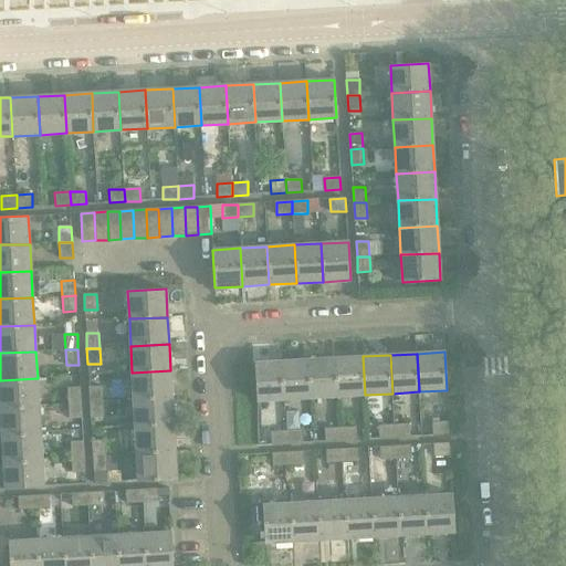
[(363,356),(336,358),(338,396),(365,395),(363,356)]
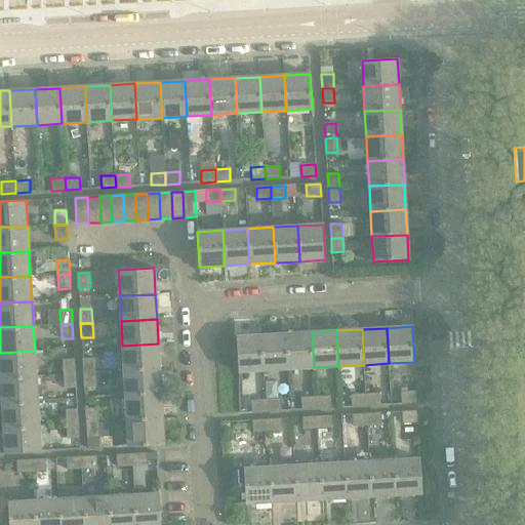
[(312,332),(287,333),(289,369),(314,367),(312,332)]
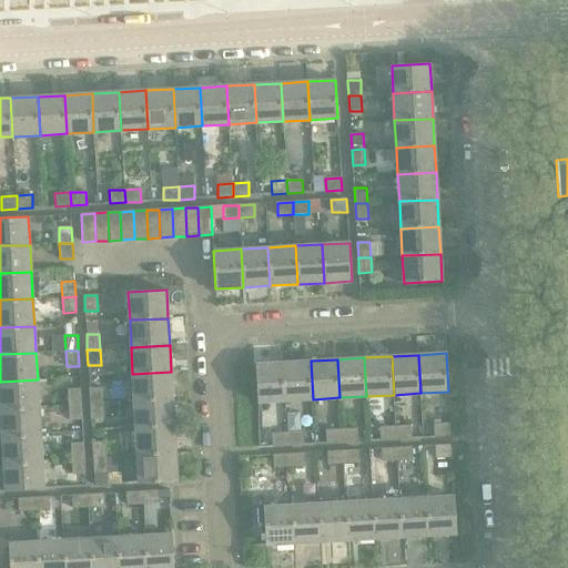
[(311,361),(283,363),(285,401),(313,399),(311,361)]
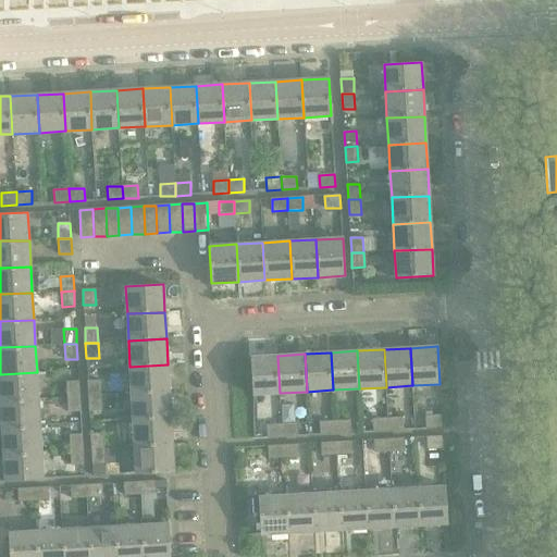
[(280,393),(277,356),(250,357),(252,395),(280,393)]
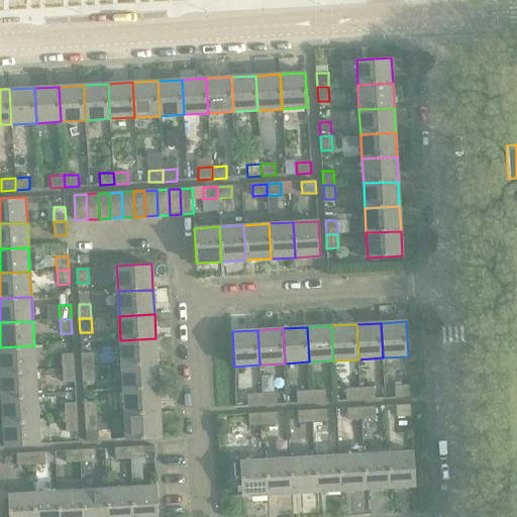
[(156,338),(120,340),(122,366),(157,364),(156,338)]
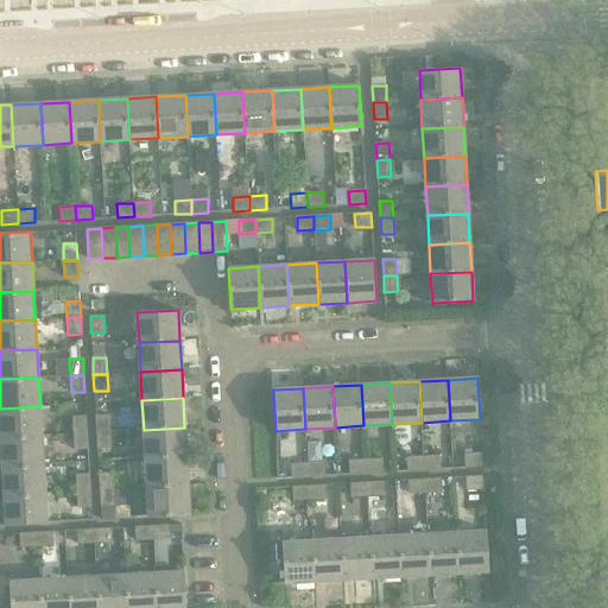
[(40,406),(0,409),(0,425),(1,437),(42,436),(40,406)]
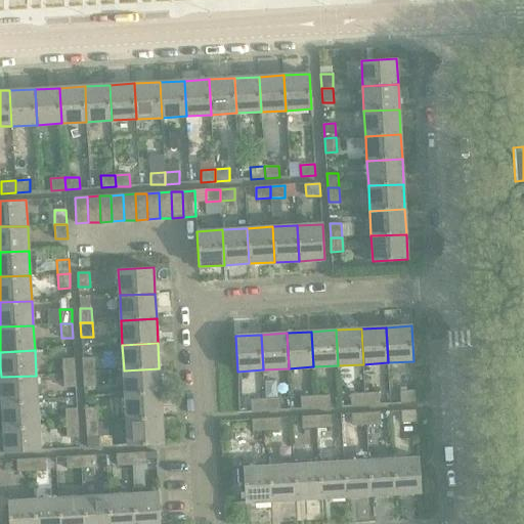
[(82,358),(83,373),(95,372),(94,357),(82,358)]
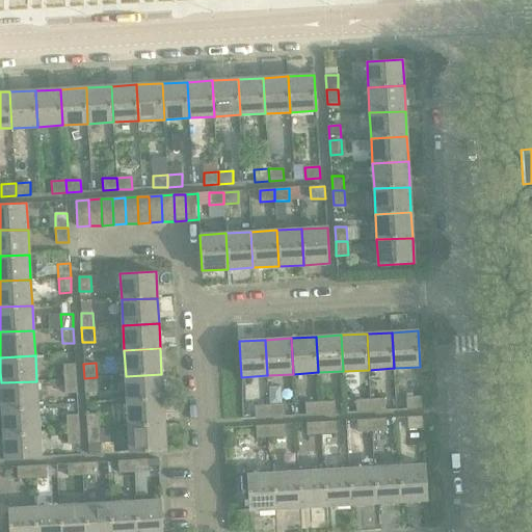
[(63,365),(64,379),(76,378),(75,365),(63,365)]
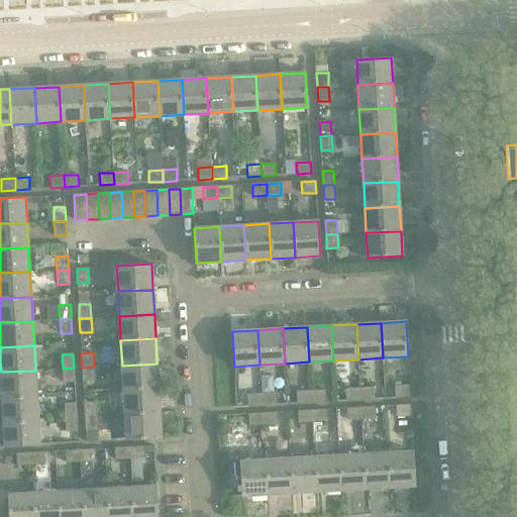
[(157,364),(122,366),(123,390),(159,388),(157,364)]
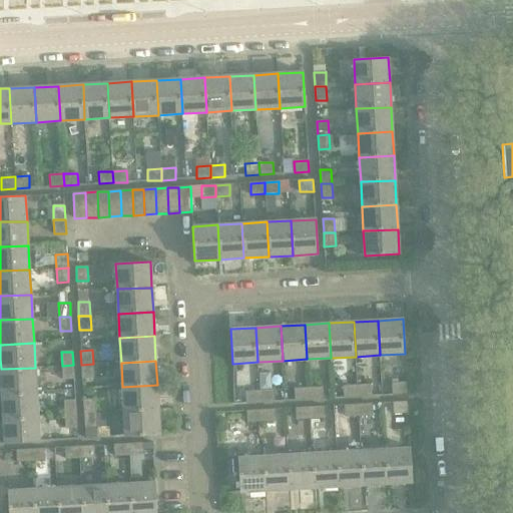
[(93,364),(81,365),(82,379),(94,378),(93,364)]
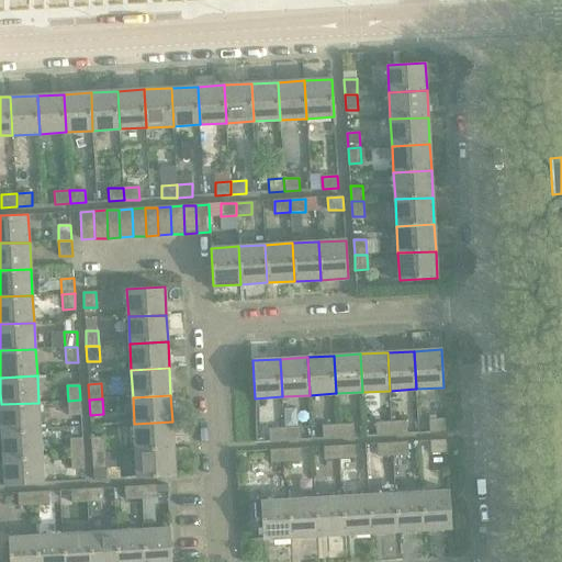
[(80,400),(68,401),(68,416),(81,415),(80,400)]
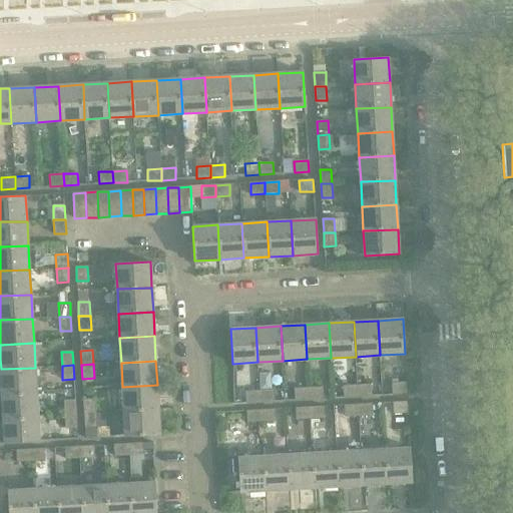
[(35,368),(1,369),(2,394),(37,392),(35,368)]
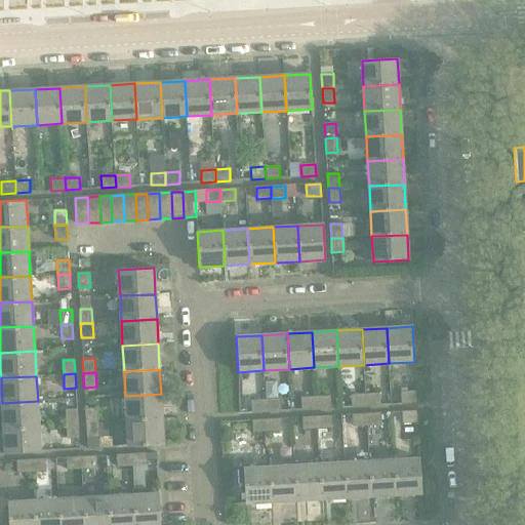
[(401,392),(402,404),(416,403),(415,392),(401,392)]
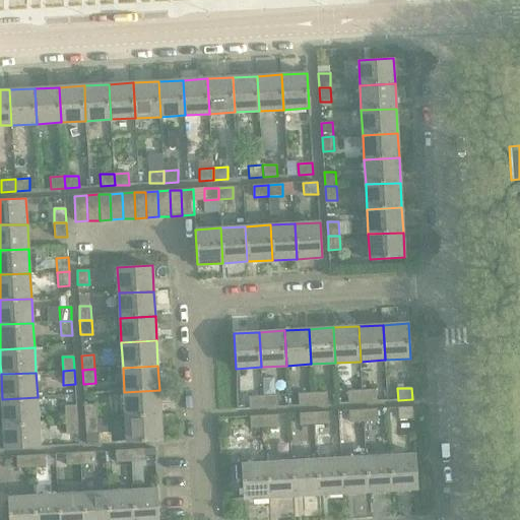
[(159,390),(124,392),(125,416),(160,415),(159,390)]
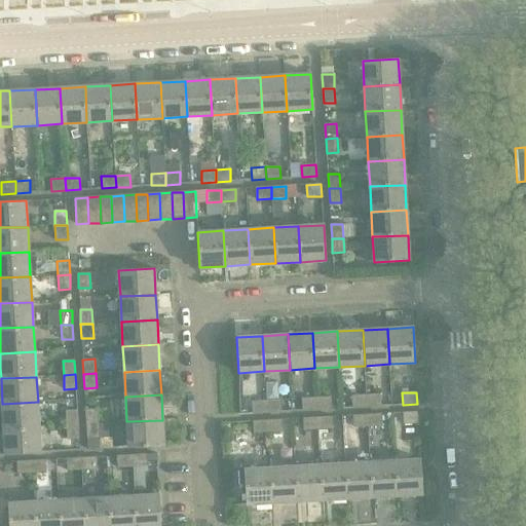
[(367,407),(366,395),(351,396),(352,408),(367,407)]
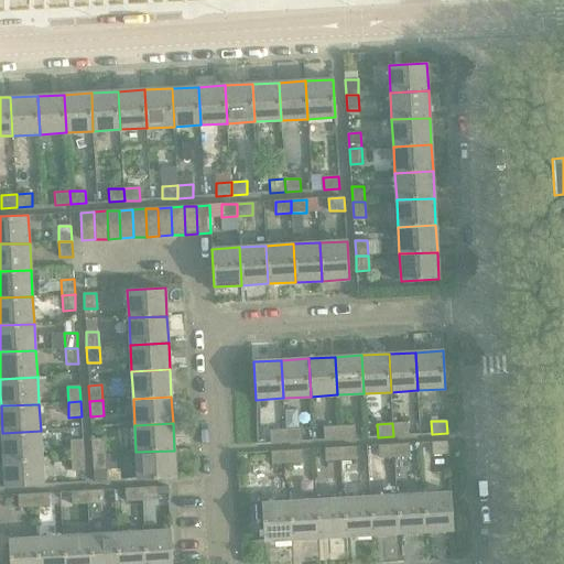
[(408,423),(392,423),(393,436),(409,435),(408,423)]
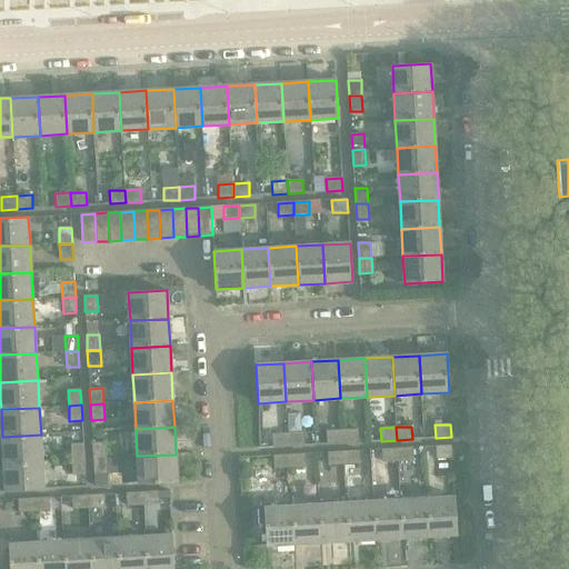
[(358,429),(342,430),(342,443),(358,442),(358,429)]
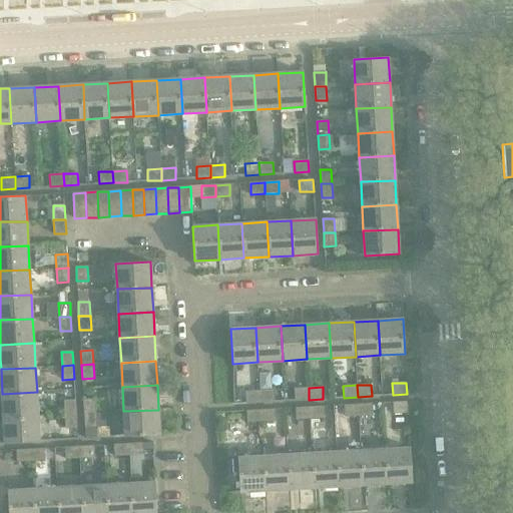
[(309,400),(309,388),(295,389),(295,401),(309,400)]
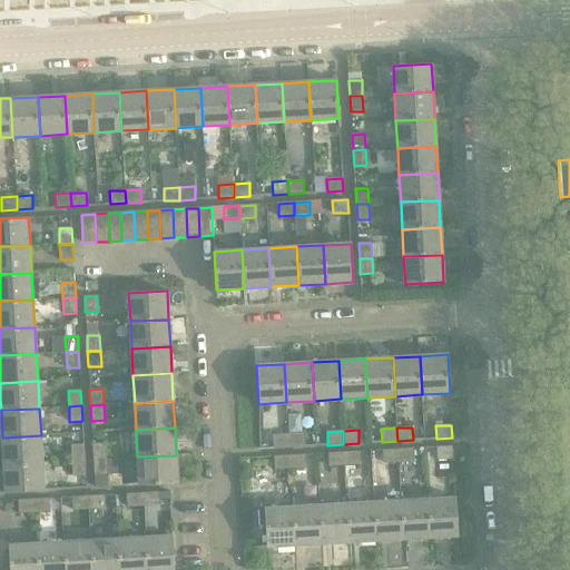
[(304,433),(288,434),(290,446),(305,446),(304,433)]
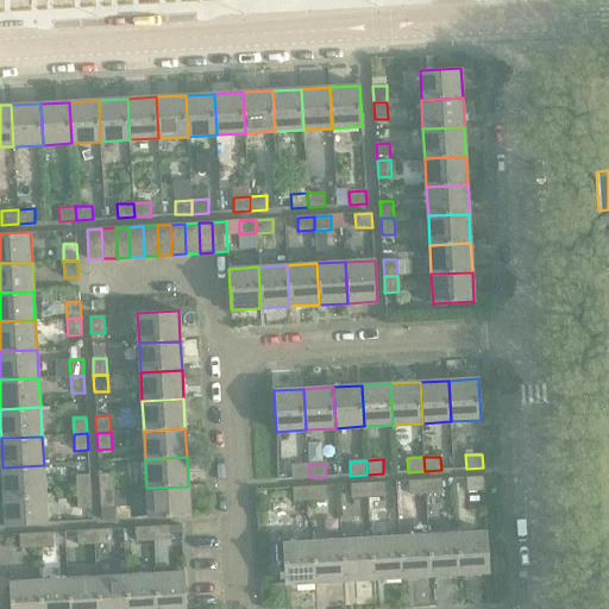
[(309,477),(308,464),(292,465),(293,478),(309,477)]
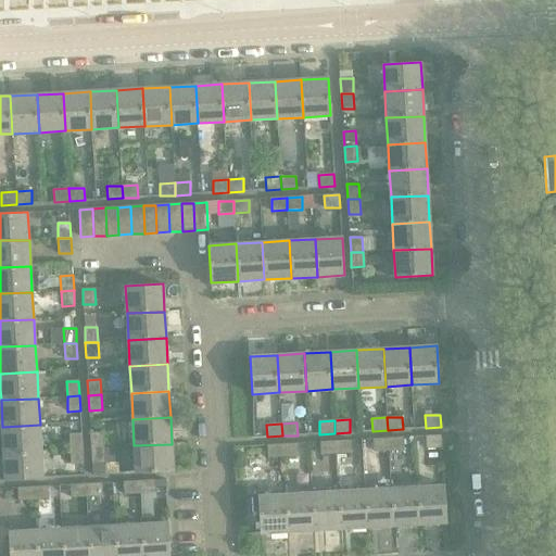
[(40,425),(2,427),(3,453),(41,451),(40,425)]
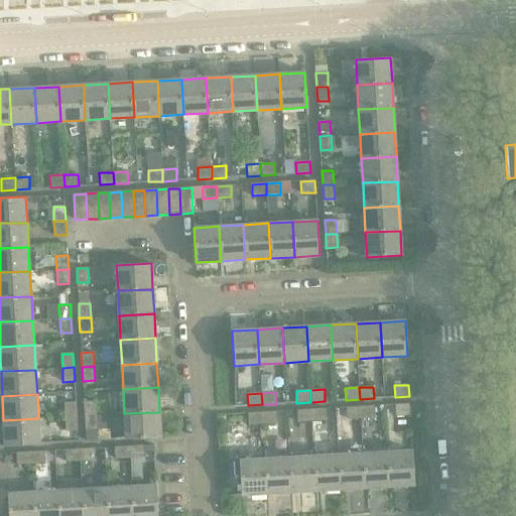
[(84,402),(85,416),(97,415),(96,401),(84,402)]
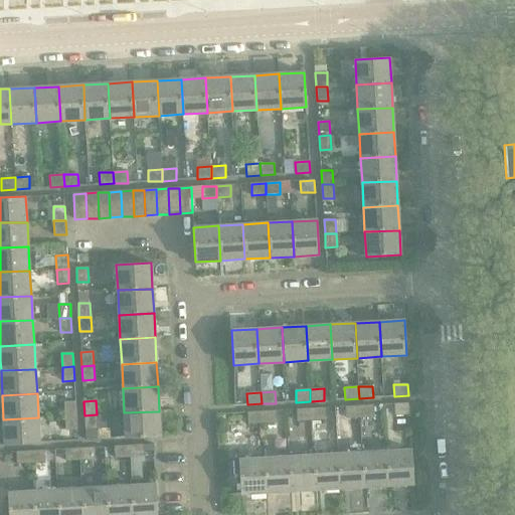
[(64,402),(64,416),(76,415),(75,401),(64,402)]
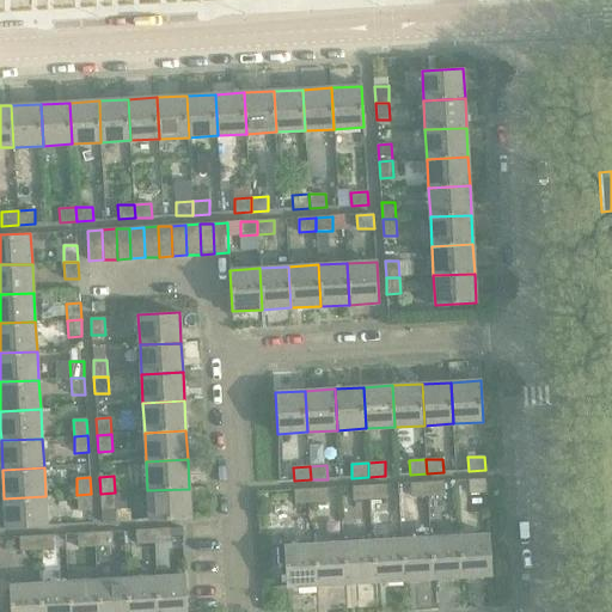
[(485,479),(469,481),(470,494),(487,494),(485,479)]
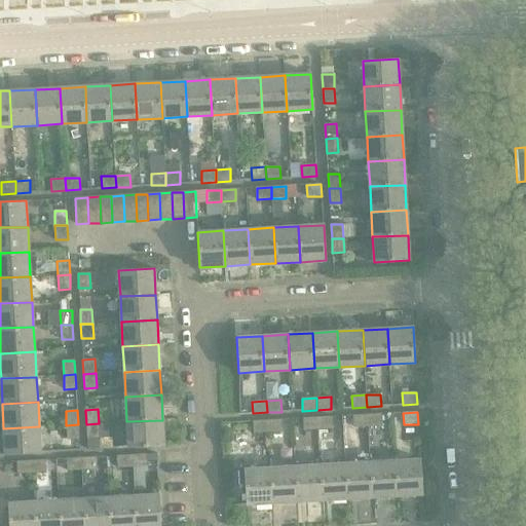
[(381,414),(367,415),(368,426),(382,426),(381,414)]
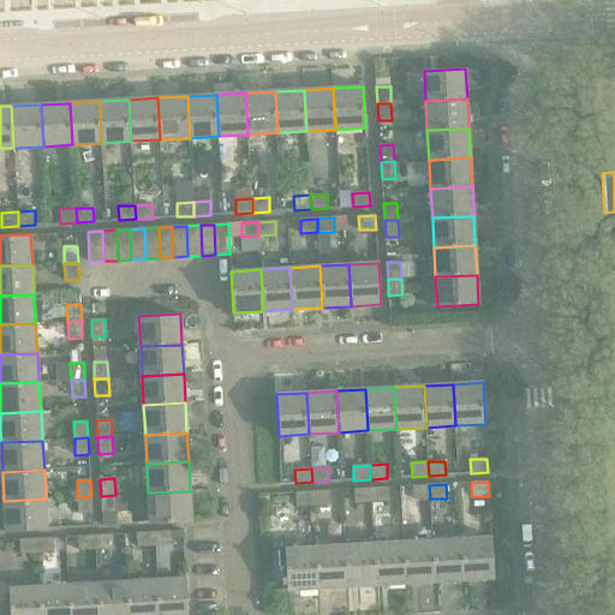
[(430,499),(429,485),(412,487),(413,500),(430,499)]
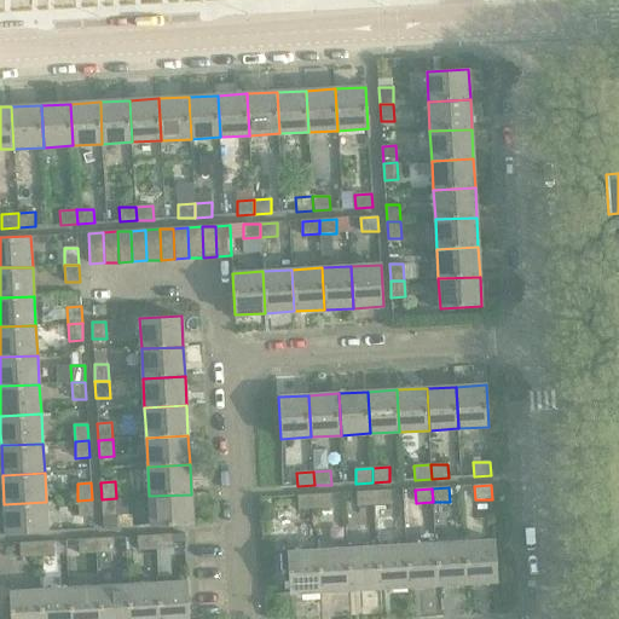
[(391,491),(374,492),(374,505),(391,504),(391,491)]
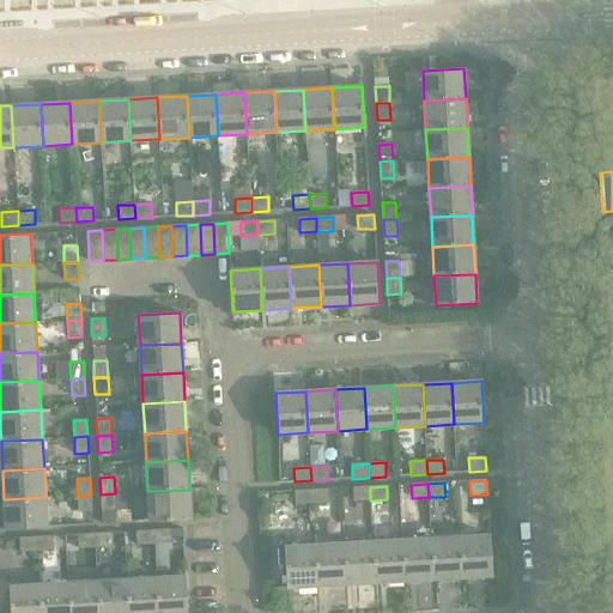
[(370,501),(370,487),(353,487),(353,502),(370,501)]
